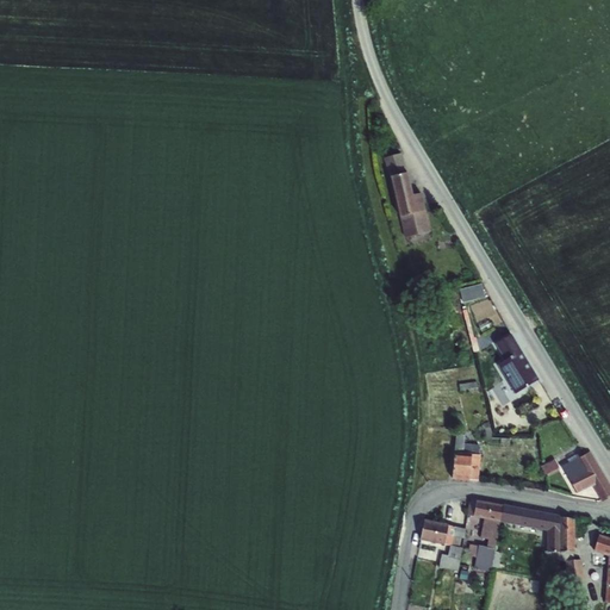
[(402,154),(384,159),(390,178),(399,218),(405,238),(430,232),(425,211),(421,194),(412,195),(408,174),(402,154)]
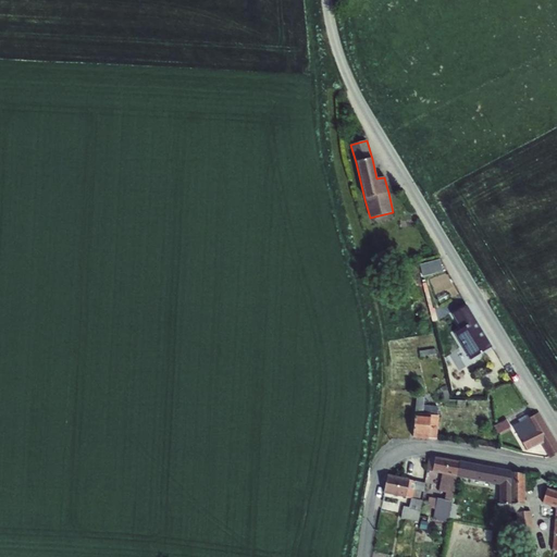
[(431,265),(420,268),(423,281),(434,279),(433,274),(442,273),(440,261),(431,263),(431,265)]
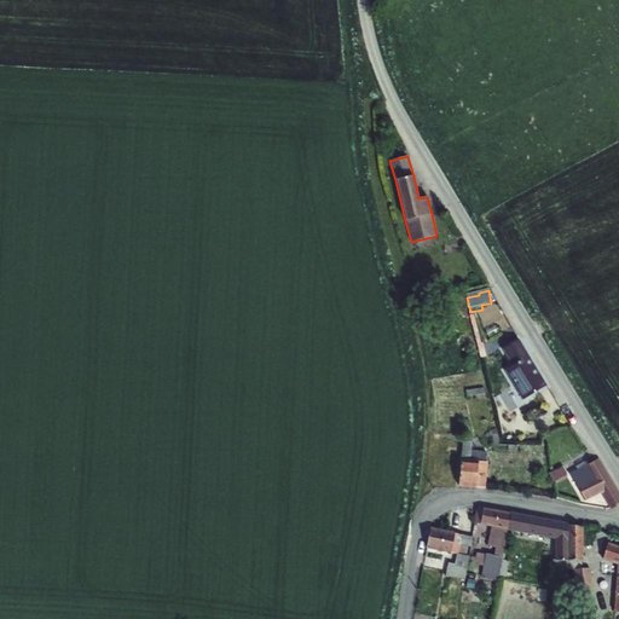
[(519,340),(502,350),(513,366),(504,371),(522,400),(547,386),(519,340)]
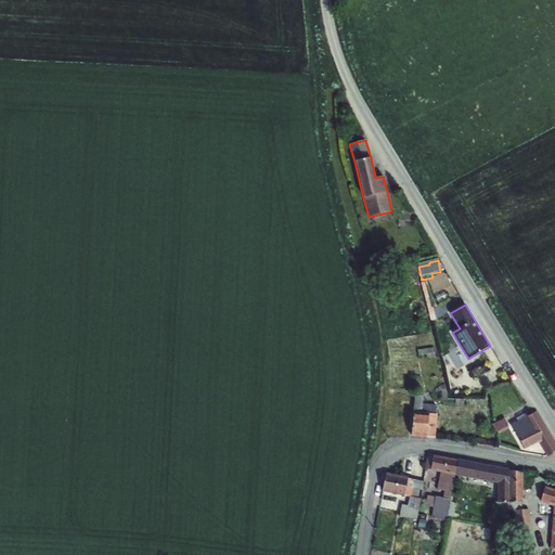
[(413,412),(411,436),(426,437),(435,438),(437,414),(435,414),(436,405),(422,404),(423,388),(421,377),(416,377),(413,412)]
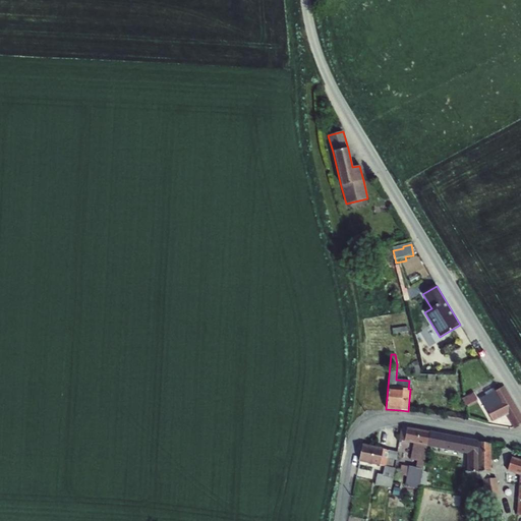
[(485,395),(479,399),(486,411),(493,422),(505,415),(513,429),(520,424),(520,415),(504,386),(495,391),(494,388),(484,393),(485,395)]
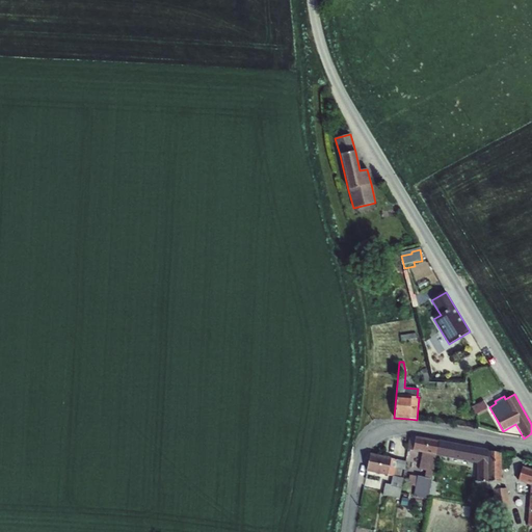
[(483,401),(471,407),(475,415),(486,408),(483,401)]
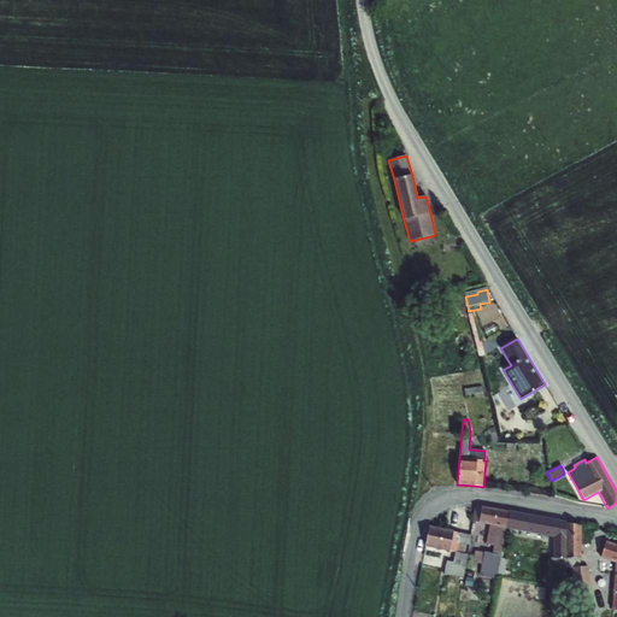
[(475,507),(471,521),(479,523),(489,526),(488,534),(495,535),(492,554),(483,553),(479,576),(497,580),(497,576),(498,574),(504,575),(506,560),(500,558),(506,529),(509,512),(482,507),(481,507),(475,507)]
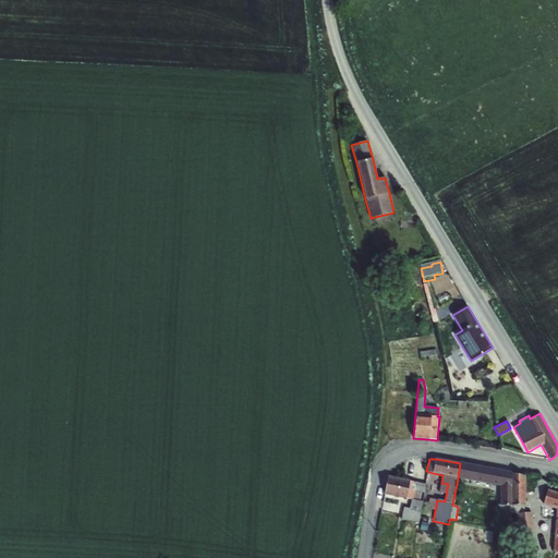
[(460,463),(458,478),(499,486),(499,505),(498,505),(498,512),(511,512),(511,505),(511,472),(460,463)]
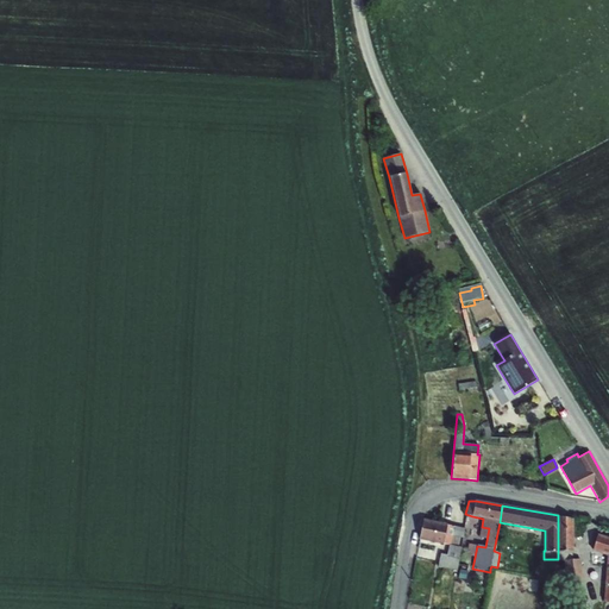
[(558,515),(558,551),(572,552),(573,552),(573,520),(558,515)]
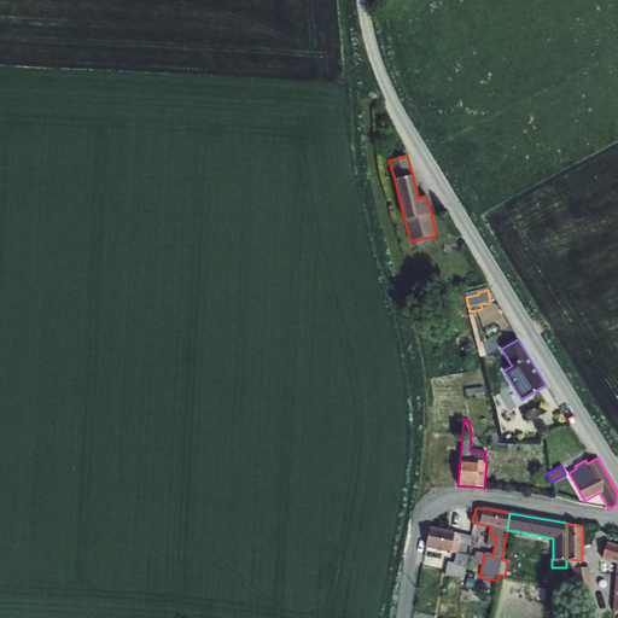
[(430,528),(425,548),(449,553),(455,554),(453,563),(448,563),(444,575),(464,579),(471,537),(454,534),(454,532),(430,528)]
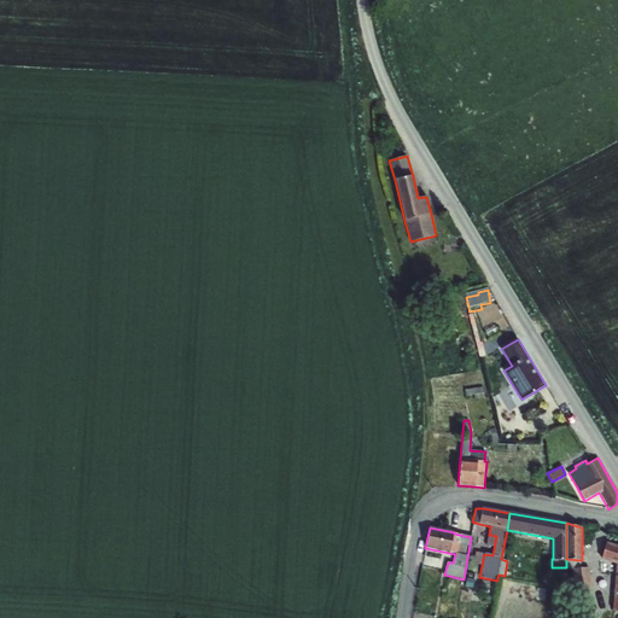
[(617,546),(606,542),(601,559),(616,564),(613,611),(617,611),(617,546)]
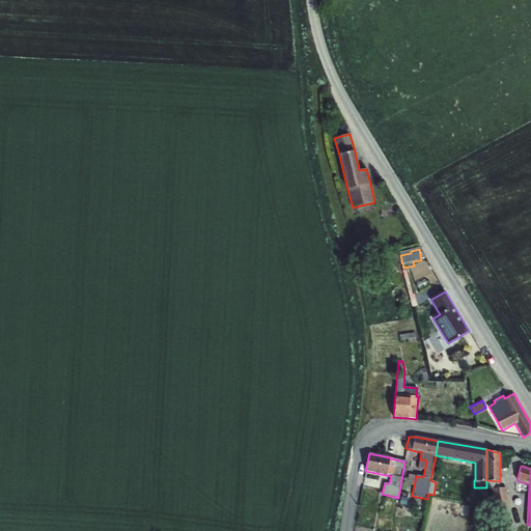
[(486,480),(486,487),(486,490),(492,490),(493,510),(496,510),(497,514),(507,514),(506,508),(507,508),(506,487),(499,487),(499,481),(486,480)]
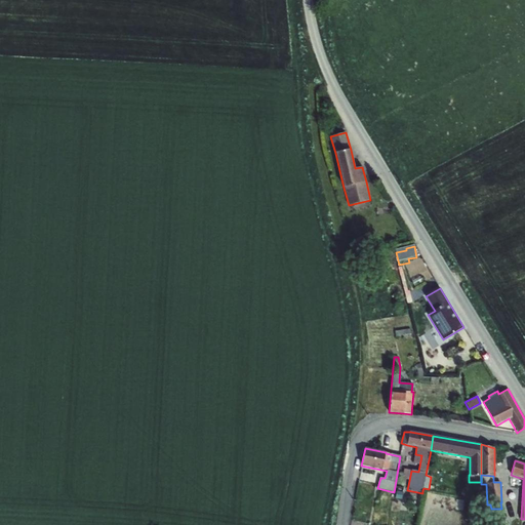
[(465,500),(463,512),(477,513),(477,501),(465,500)]
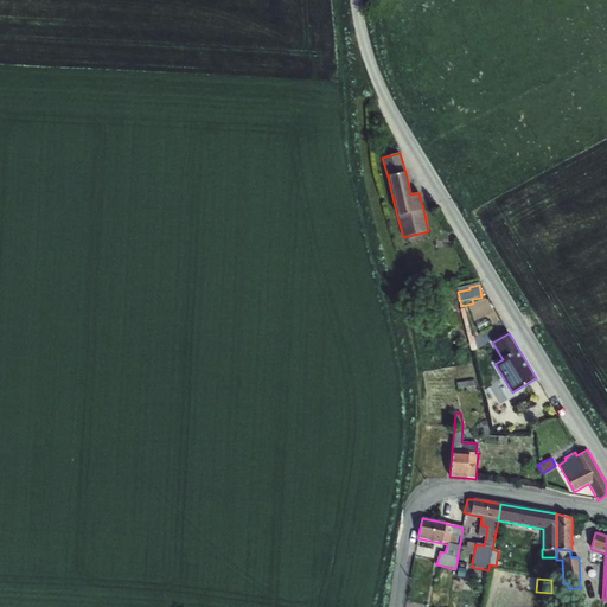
All buildings are outlined.
